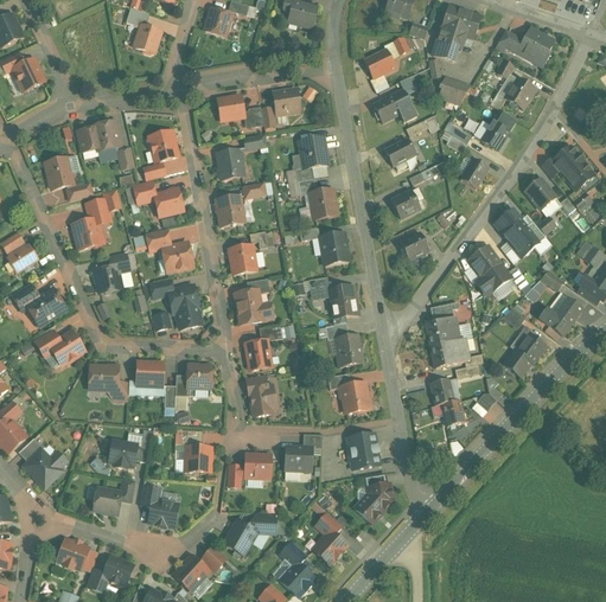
[(248,4),(235,0),(230,0),(228,8),(246,14),(248,4)]
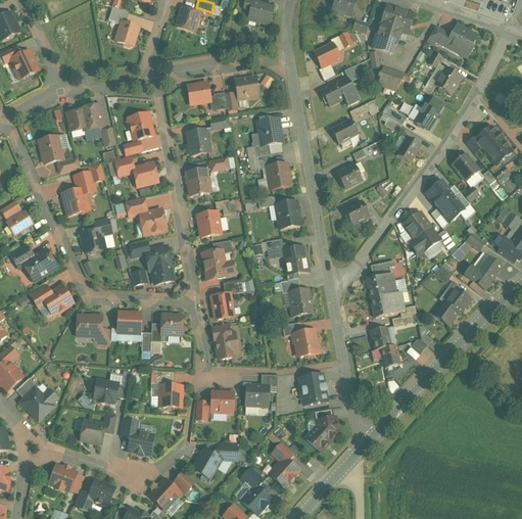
[(252,0),(245,0),(244,5),(245,7),(250,8),(252,0)]
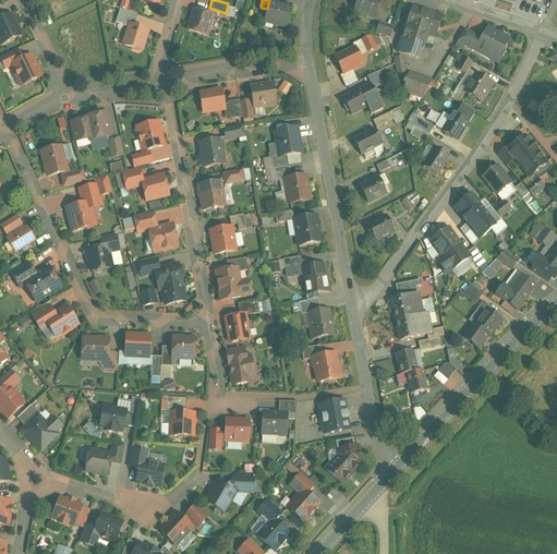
[(290,5),(269,0),(267,9),(265,16),(273,19),(271,21),(286,24),(290,5)]
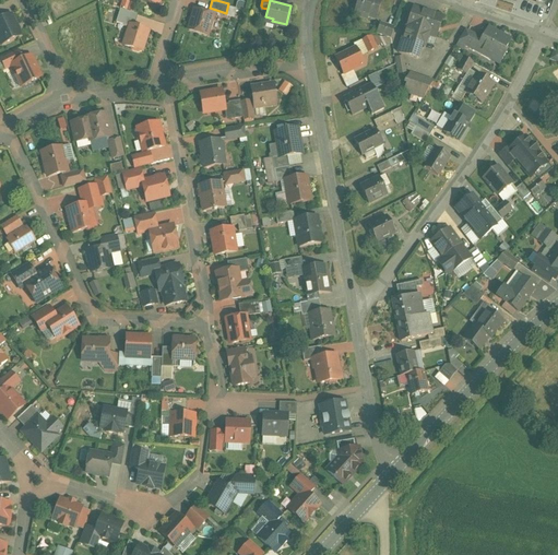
[(356,0),(353,9),(358,11),(357,13),(366,16),(367,14),(375,16),(381,0),(356,0)]
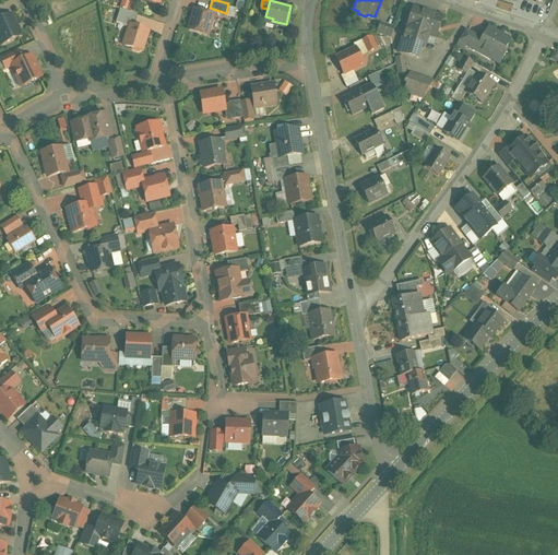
[(426,9),(412,4),(406,24),(420,28),(436,34),(442,14),(426,9)]
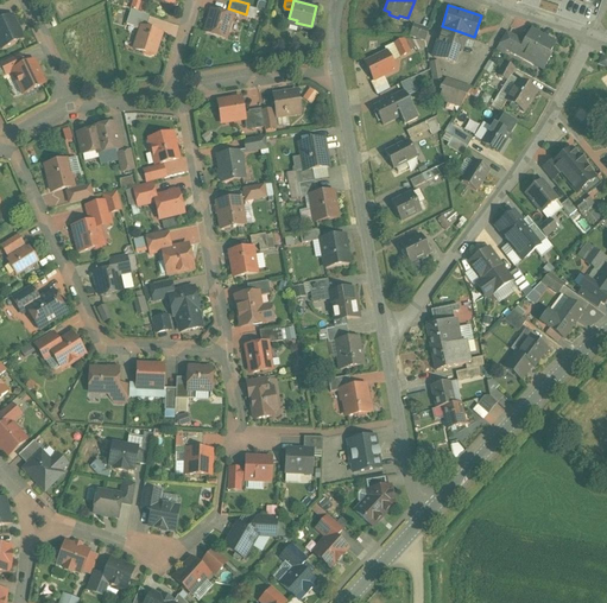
[(149,12),(130,6),(125,21),(140,26),(140,24),(144,25),(149,12)]
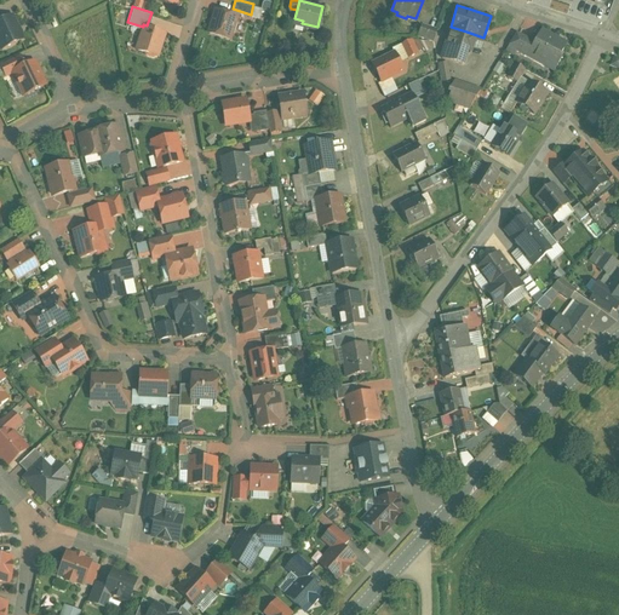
[(236,13),(215,7),(208,30),(229,36),(236,13)]
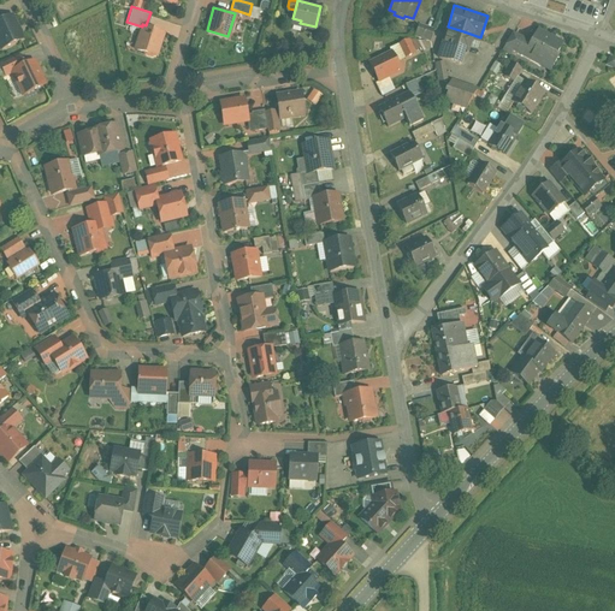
[(1,18),(0,18),(0,43),(1,46),(22,36),(11,13),(1,18)]
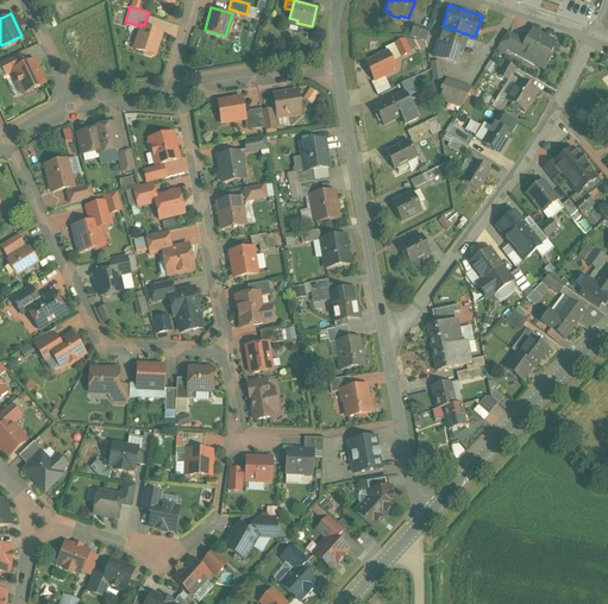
[(428,26),(413,21),(409,32),(425,37),(428,26)]
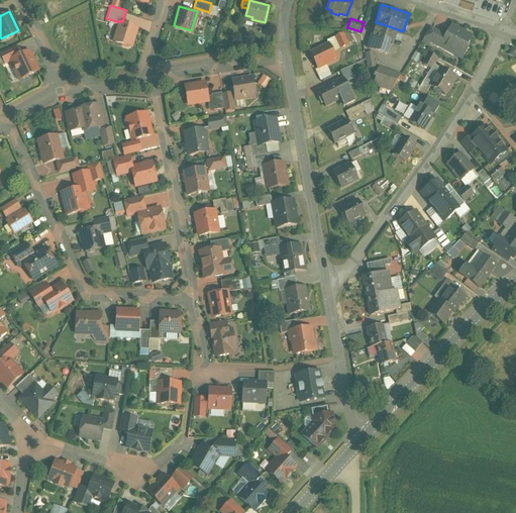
[(122,21),(119,20),(119,22),(113,39),(120,41),(121,43),(127,45),(128,44),(130,45),(136,25),(122,21)]
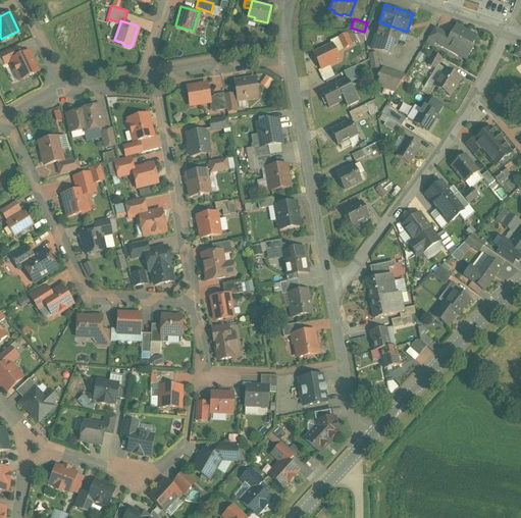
[(375,33),(371,46),(388,52),(395,33),(391,32),(393,27),(379,22),(375,33)]
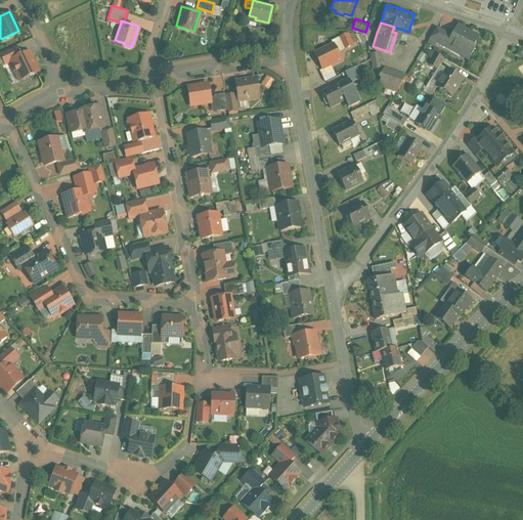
[(477,35),(456,23),(450,34),(444,31),(442,36),(452,42),(451,44),(461,50),(460,51),(468,56),(474,45),(473,44),(477,35)]
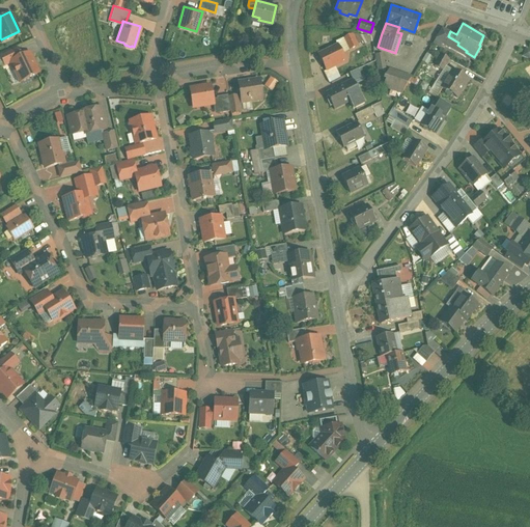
[(450,31),(441,26),(435,37),(442,40),(444,43),(448,36),(450,31)]
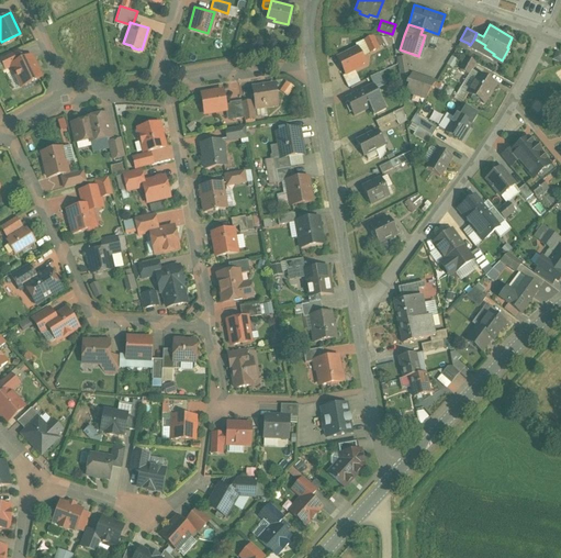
[(378,45),(371,33),(362,37),(369,51),(378,45)]
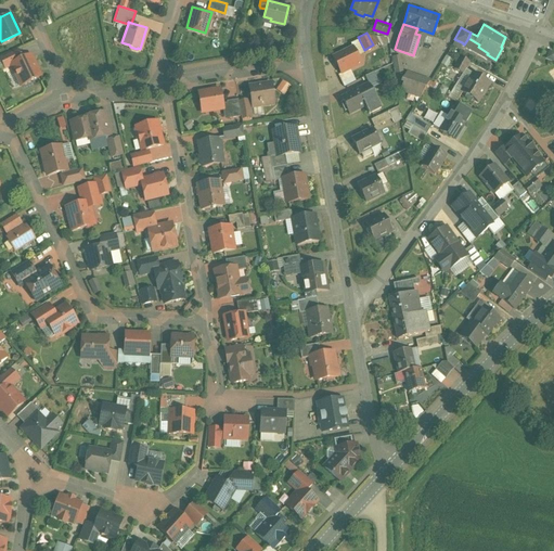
[(352,45),(332,54),(340,71),(360,61),(352,45)]
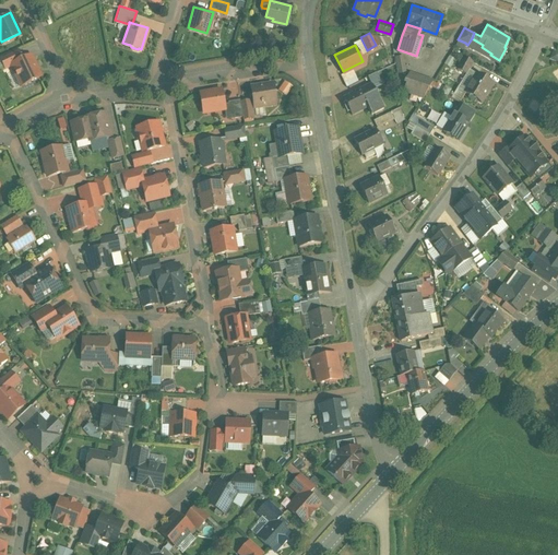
[(18,47),(0,56),(0,58),(4,66),(11,62),(22,57),(18,47)]
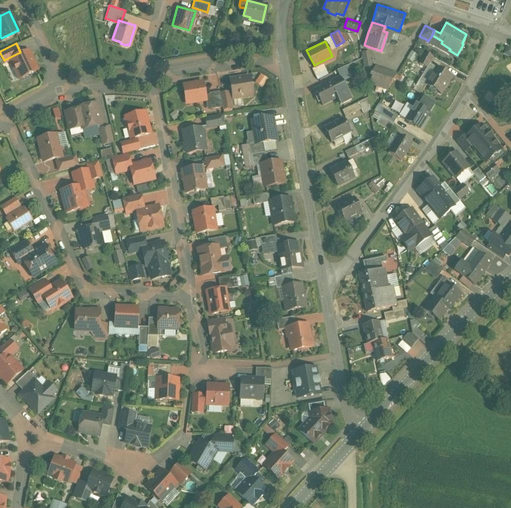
[(371,48),(362,49),(364,62),(372,62),(371,48)]
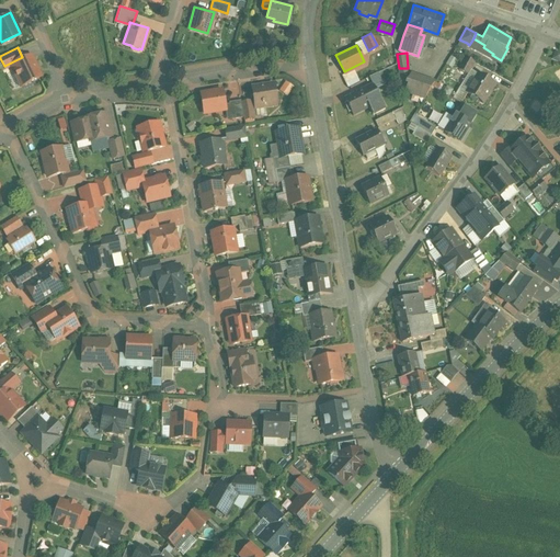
[(22,57),(11,63),(15,72),(18,71),(22,81),(20,82),(21,83),(40,75),(30,54),(22,57)]
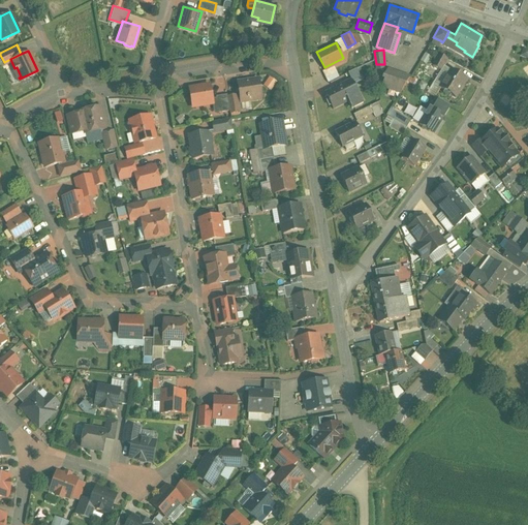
[(360,51),(350,55),(355,65),(365,60),(360,51)]
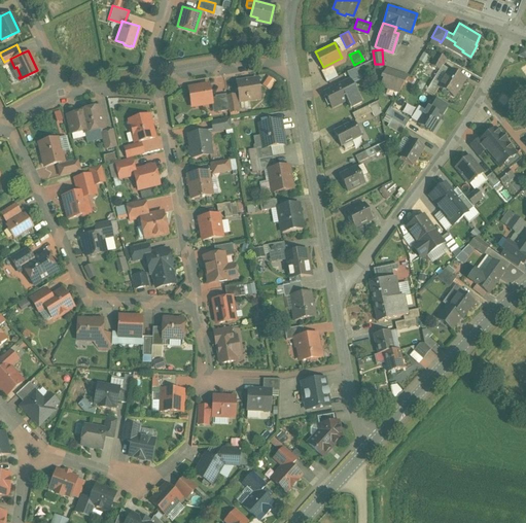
[(445,56),(436,50),(430,63),(439,67),(445,56)]
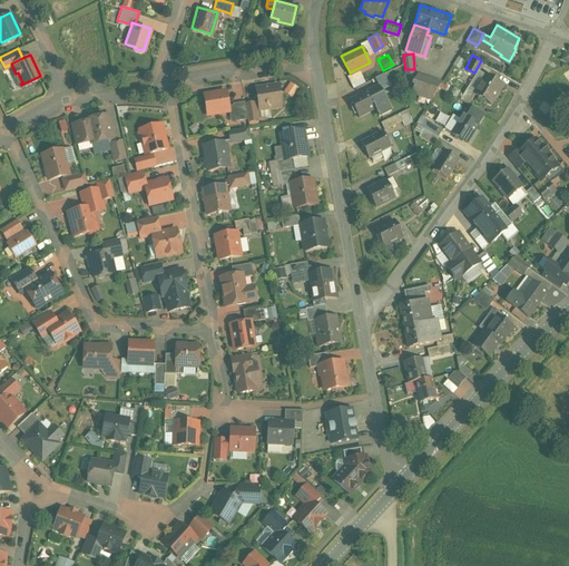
[(390,68),(383,71),(386,78),(393,76),(390,68)]
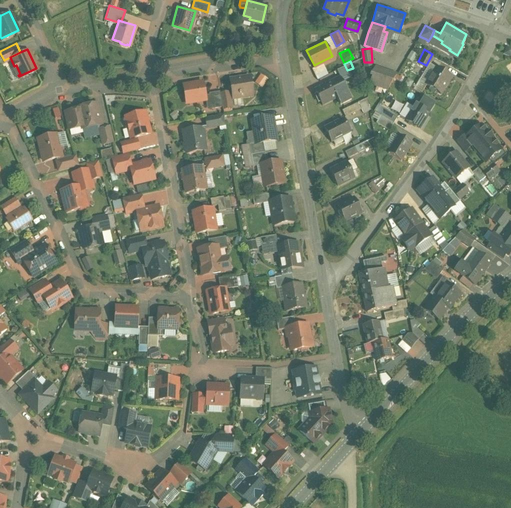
[(344,64),(336,68),(341,79),(349,75),(347,70),(344,64)]
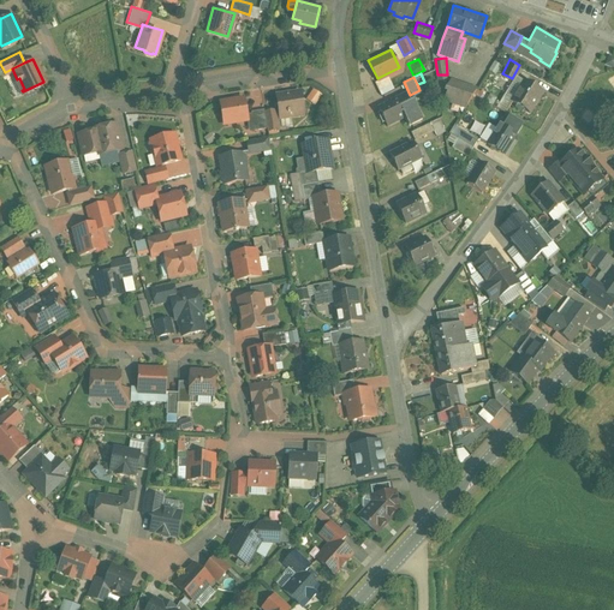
[(542,89),(524,77),(511,99),(529,109),(542,89)]
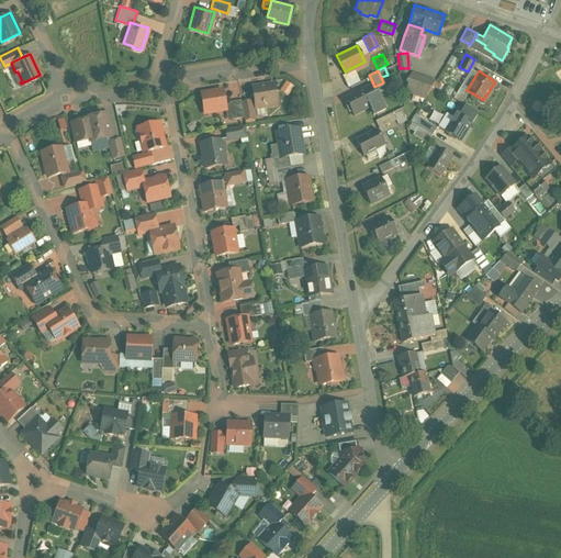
[(435,80),(411,71),(405,80),(407,81),(404,88),(425,95),(435,80)]
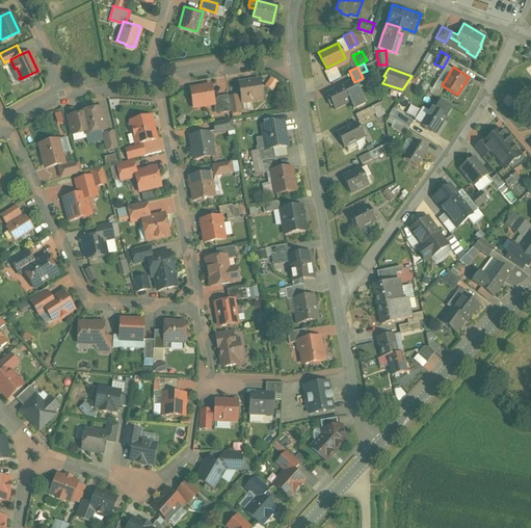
[(265,82),(272,88),(280,80),(272,74),(265,82)]
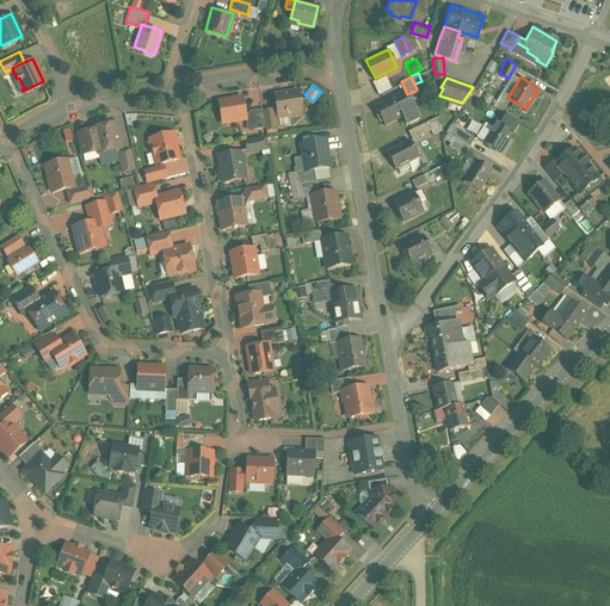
[(300,86),(275,91),(277,105),(279,117),(305,112),(300,86)]
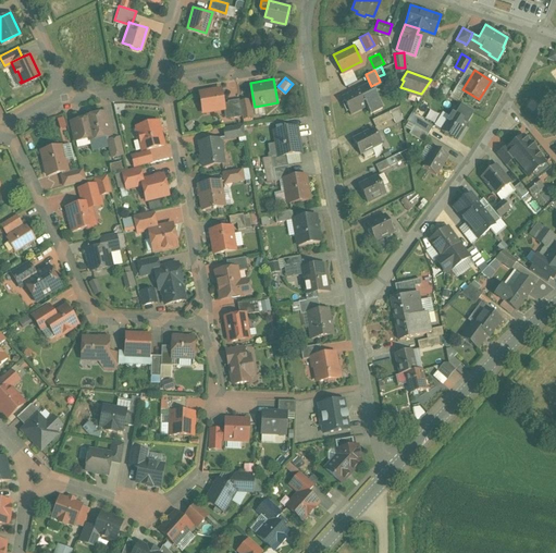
[(361,85),(342,95),(349,111),(369,101),(361,85)]
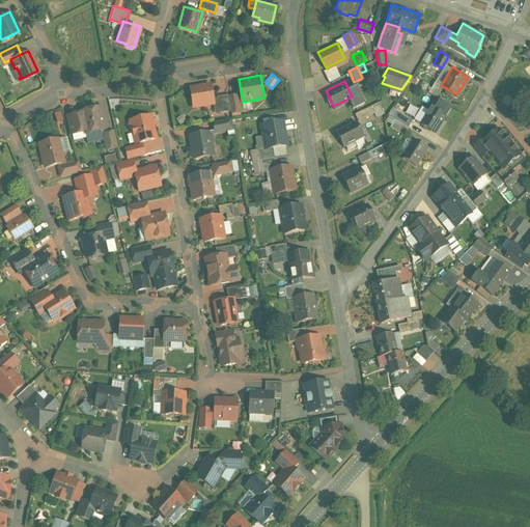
[(214,83),(190,87),(194,108),(214,104),(218,104),(216,95),(214,83)]
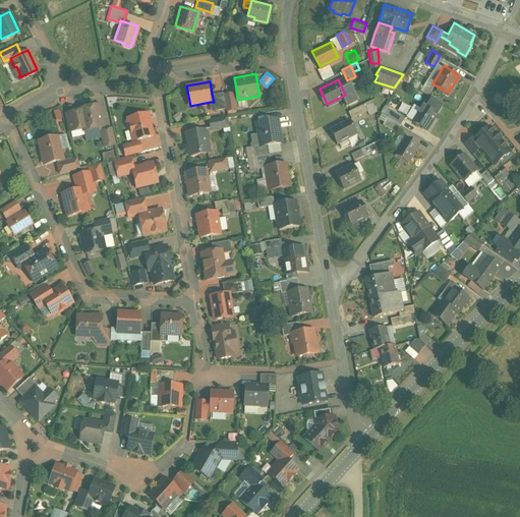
[(236,90),(223,92),(226,108),(226,110),(239,108),(238,100),(236,90)]
